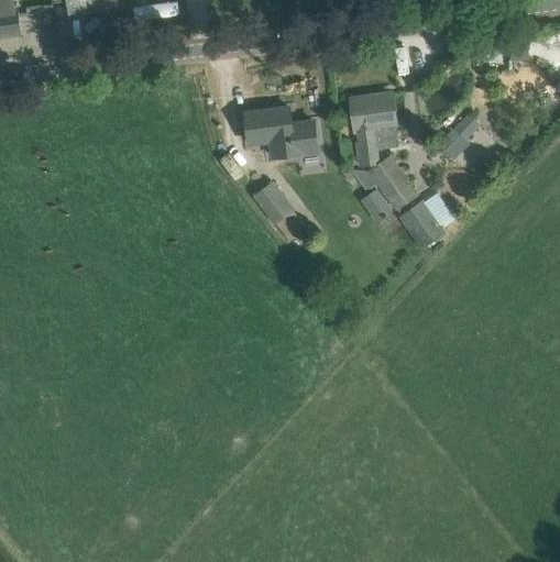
[(17,12),(13,12),(11,0),(0,0),(0,37),(19,35),(19,34),(17,12)]
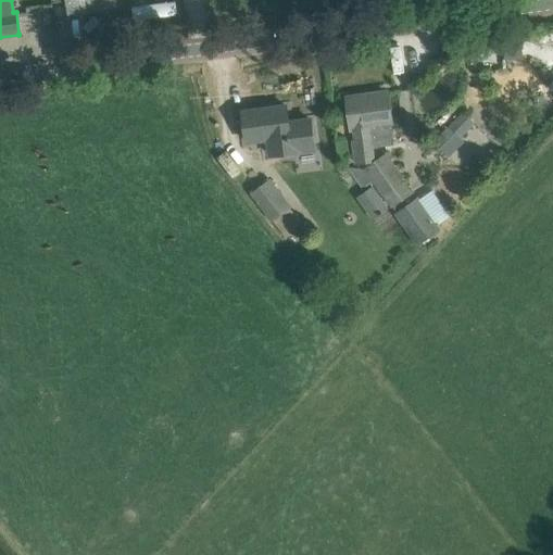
[(113,9),(111,0),(63,0),(66,15),(113,9)]
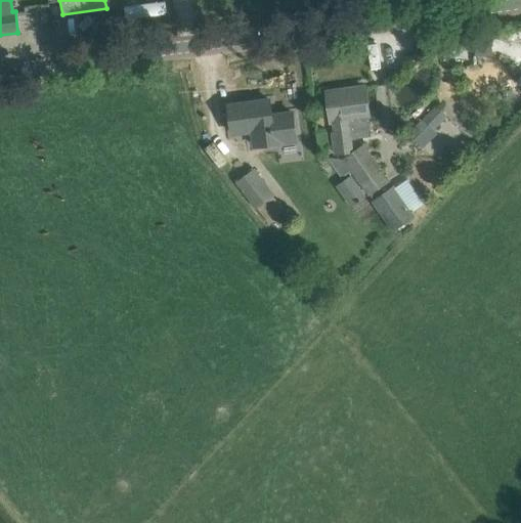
[(478,82),(476,93),(490,96),(492,85),(478,82)]
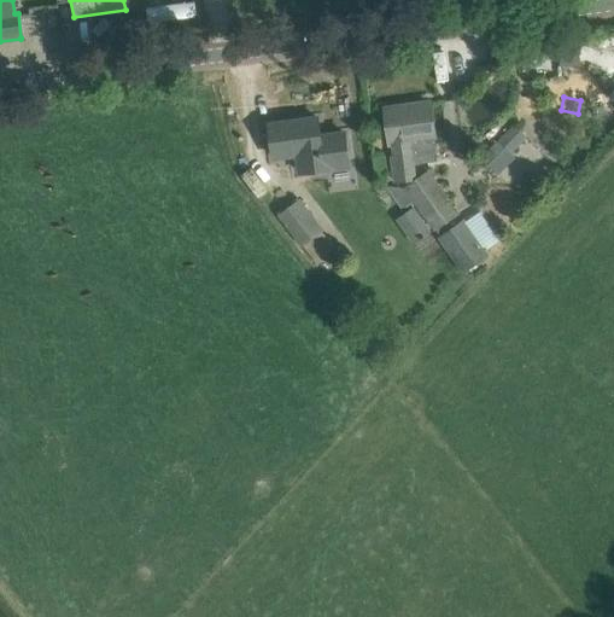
[(434,161),(431,128),(427,104),(382,110),(387,146),(390,146),(392,159),(390,159),(392,182),(411,180),(409,164),(434,161)]
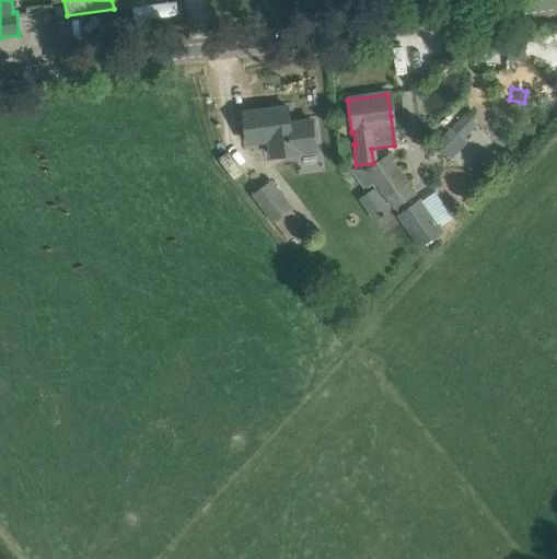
[(244,114),(242,114),(245,143),(268,140),(270,158),(300,154),(299,148),(311,147),(312,151),(314,151),(311,121),(289,125),(287,108),(254,113),(254,115),(244,116),(244,114)]
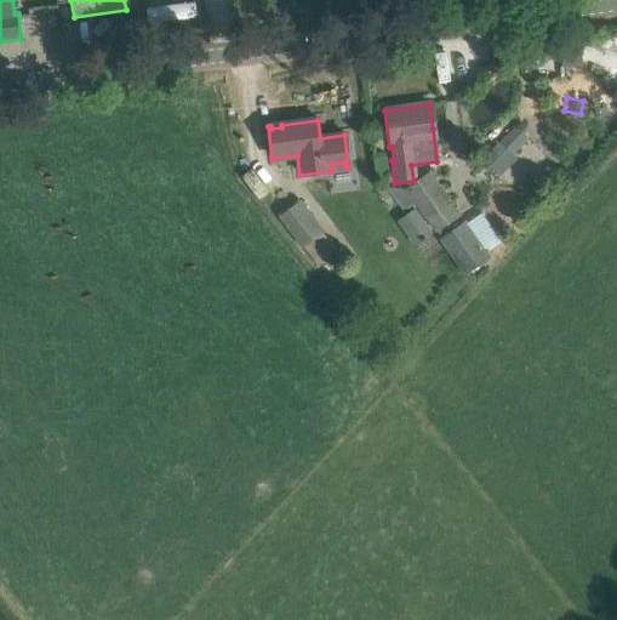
[(513,126),(483,158),(489,164),(487,165),(498,177),(515,160),(510,154),(526,140),(519,132),(513,126)]
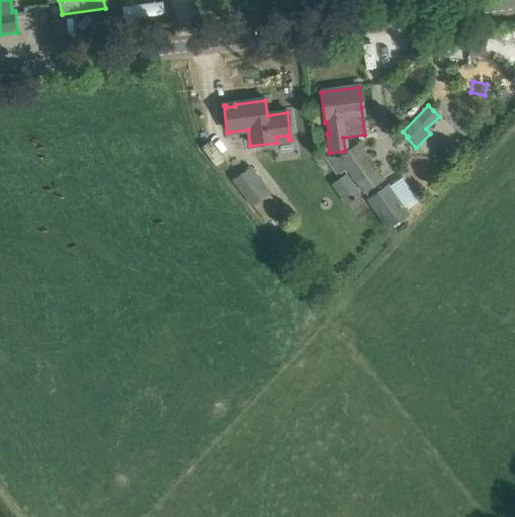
[(354,146),(342,154),(337,159),(345,171),(360,192),(378,180),(354,146)]
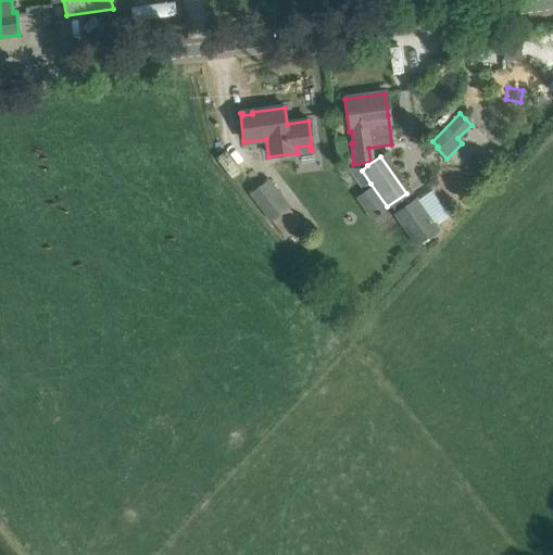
[(362,171),(346,169),(361,190),(371,184),(362,171)]
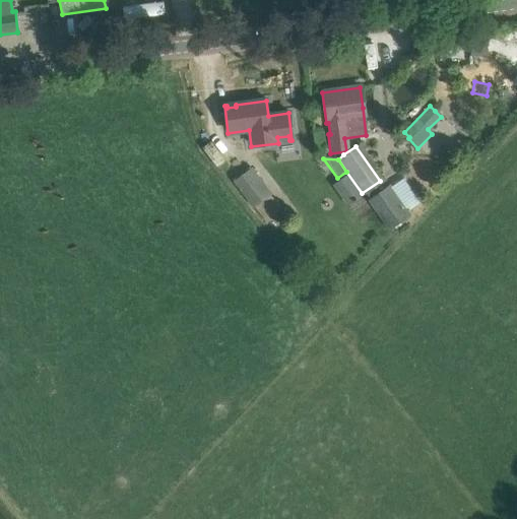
[(278,209),(268,196),(250,170),(234,182),(252,208),(254,207),(263,220),(278,209)]
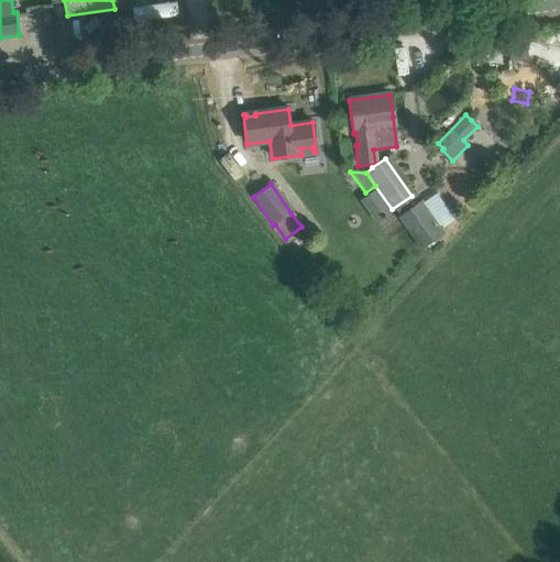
[(421,204),(399,219),(421,249),(434,240),(442,233),(437,226),(421,204)]
